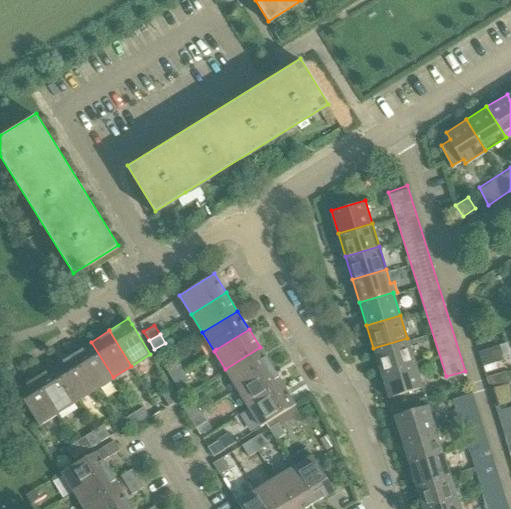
[(407,338),(373,348),(380,372),(414,361),(407,338)]
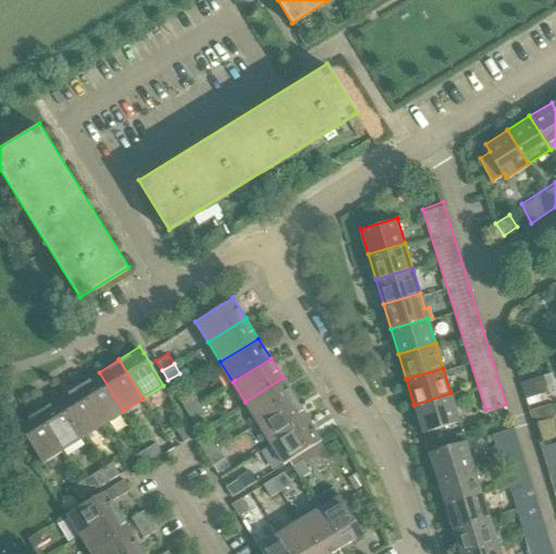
[(103,423),(123,410),(99,372),(78,384),(103,423)]
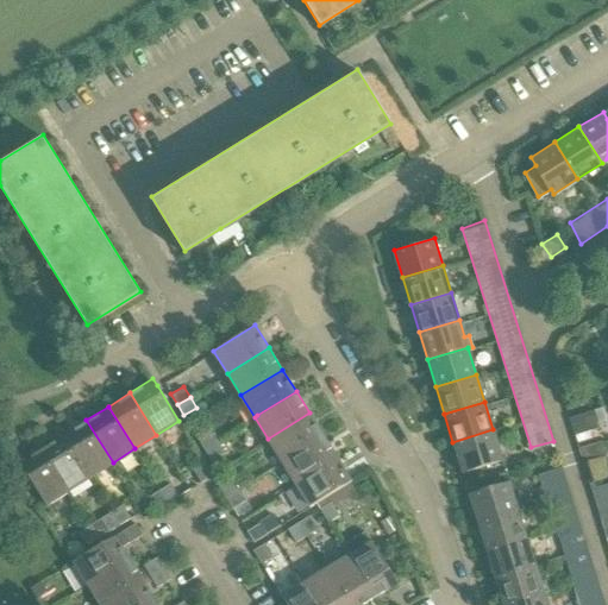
[(574,433),(599,426),(593,408),(568,415),(574,433)]
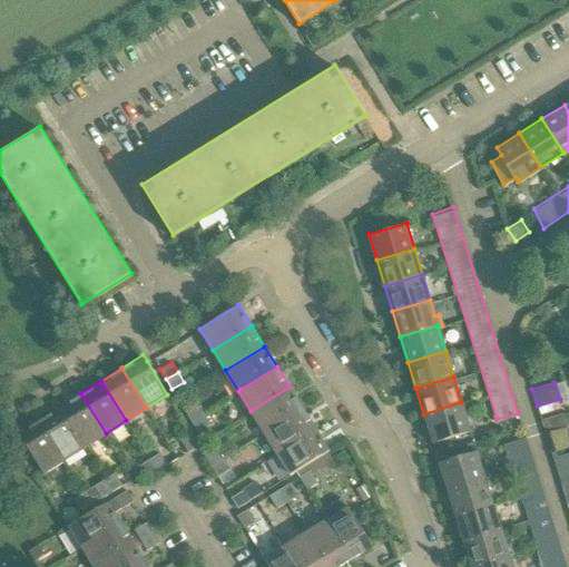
[(264,431),(266,430),(303,408),(290,387),(251,411),(264,431)]
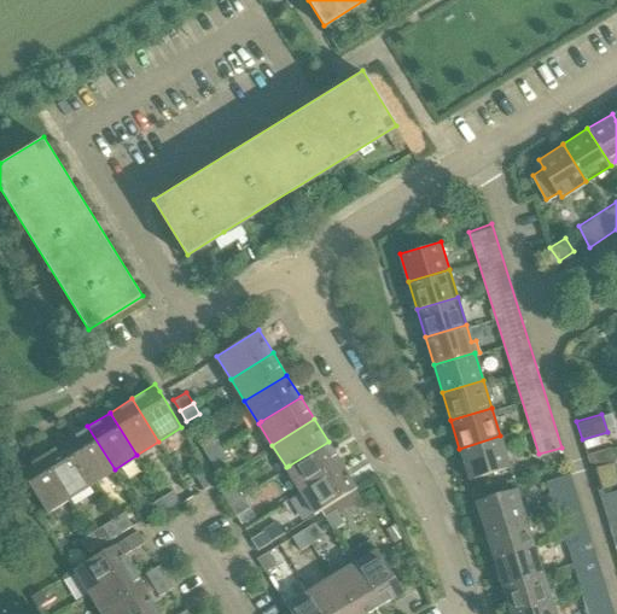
[(65,440),(92,483),(115,469),(87,426),(65,440)]
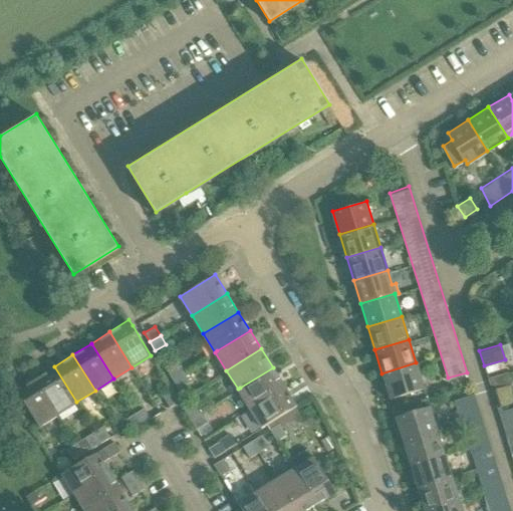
[(167,369),(173,378),(184,371),(178,362),(167,369)]
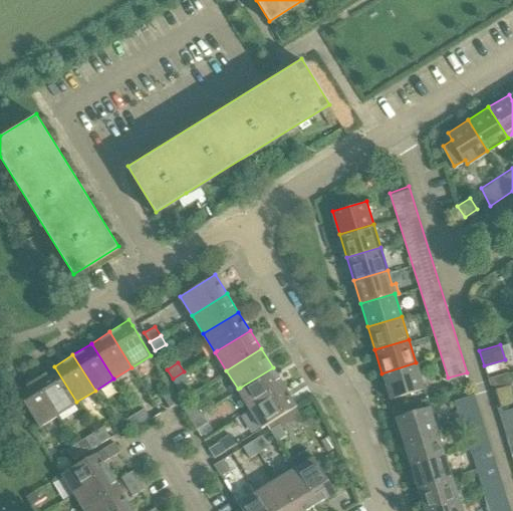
[(423,387),(416,362),(381,373),(389,397),(423,387)]
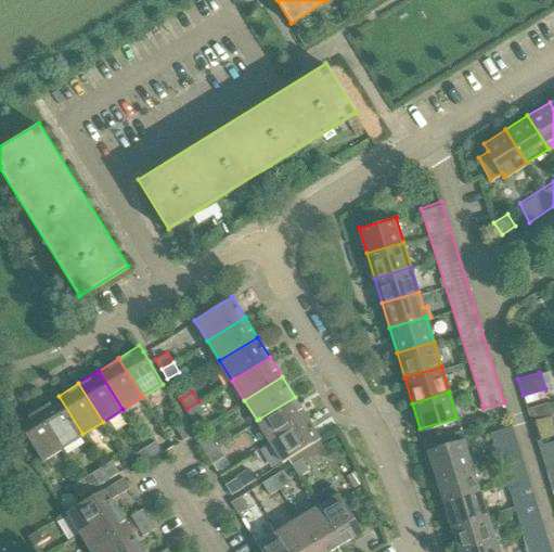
[(39,408),(63,447),(82,434),(59,396),(39,408)]
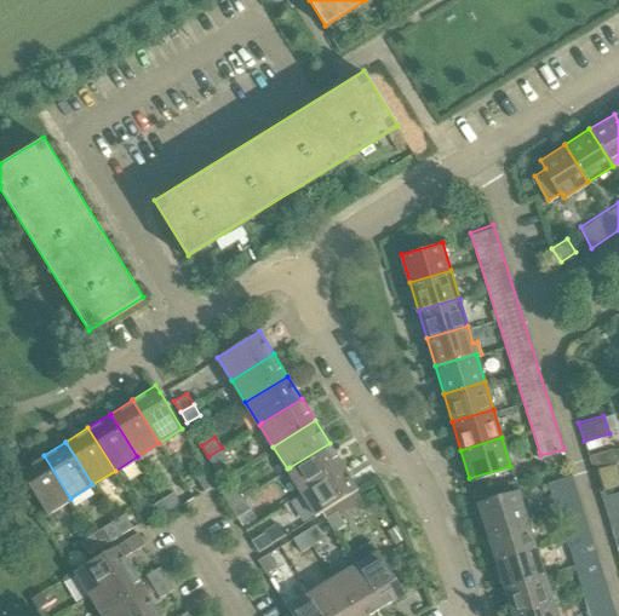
[(330,443),(290,467),(287,468),(301,491),(343,465),(330,443)]
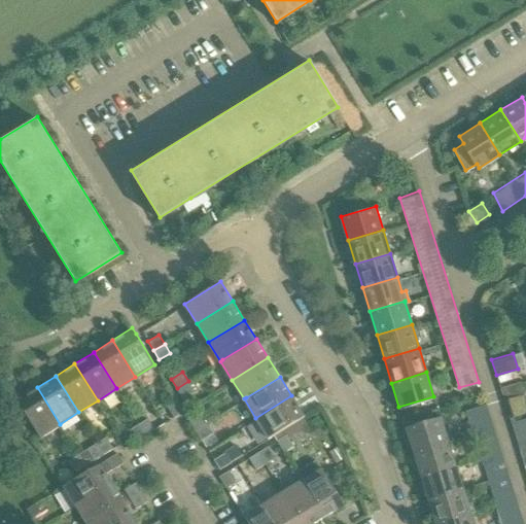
[(509,383),(512,395),(522,392),(518,380),(509,383)]
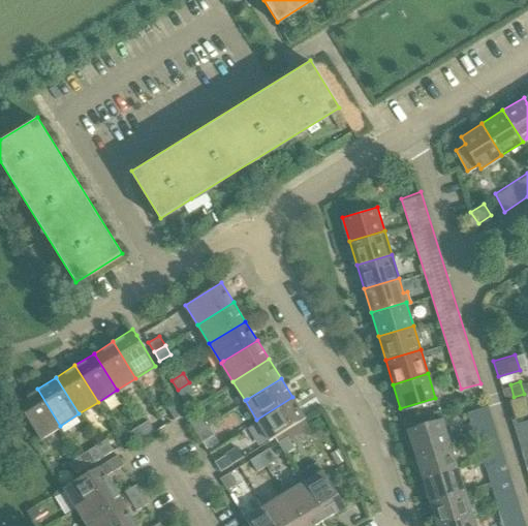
[(189,382),(178,390),(183,399),(194,392),(189,382)]
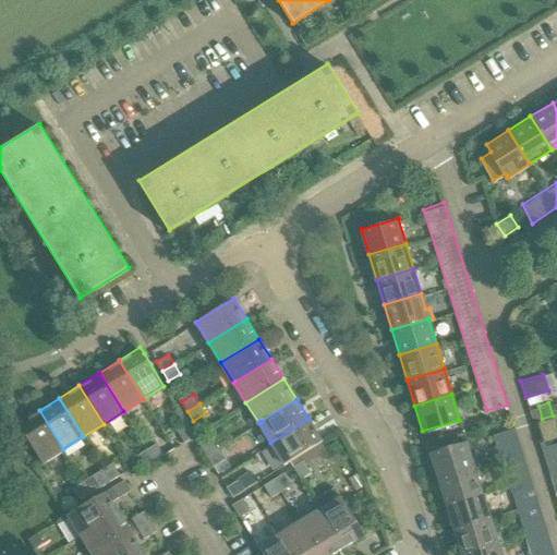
[(539,406),(528,409),(532,422),(542,419),(539,406)]
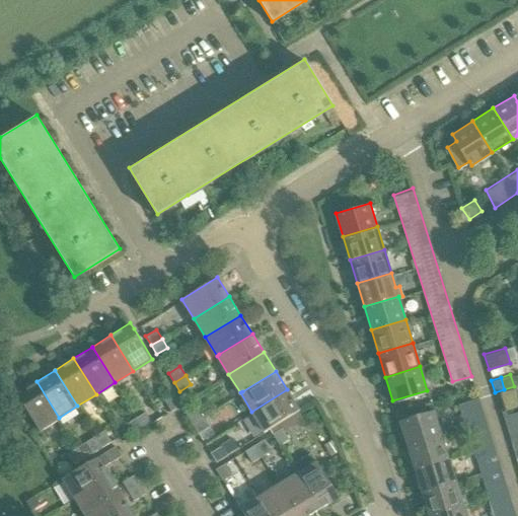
[(16,393),(40,430),(59,418),(37,381),(16,393)]
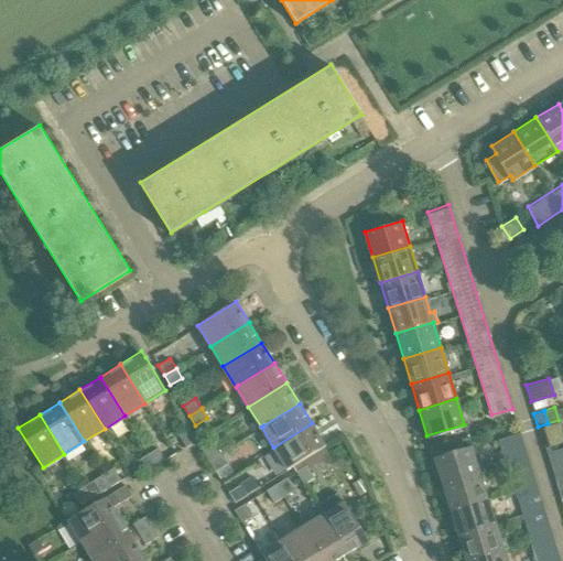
[(562,430),(560,421),(539,428),(544,444),(562,439),(562,430)]
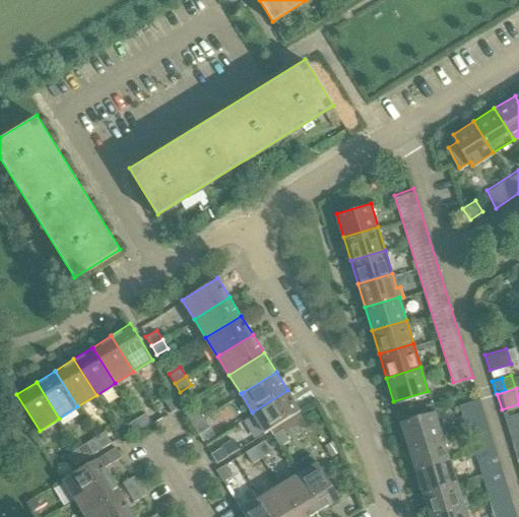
[(264,431),(286,417),(300,408),(287,390),(252,412),(264,431)]
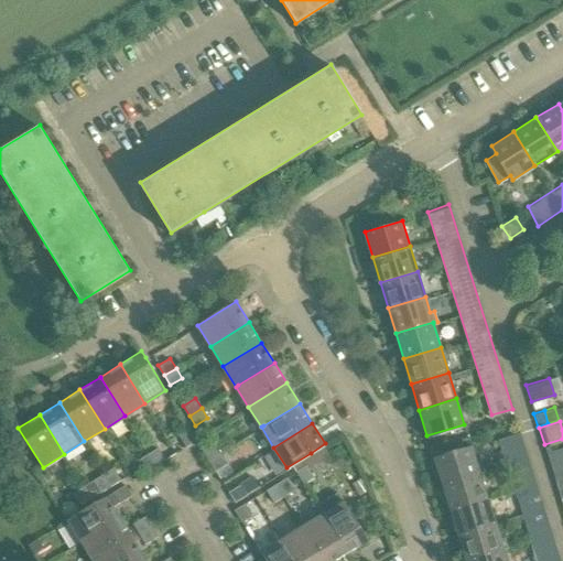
[(175,452),(196,439),(188,427),(168,440),(175,452)]
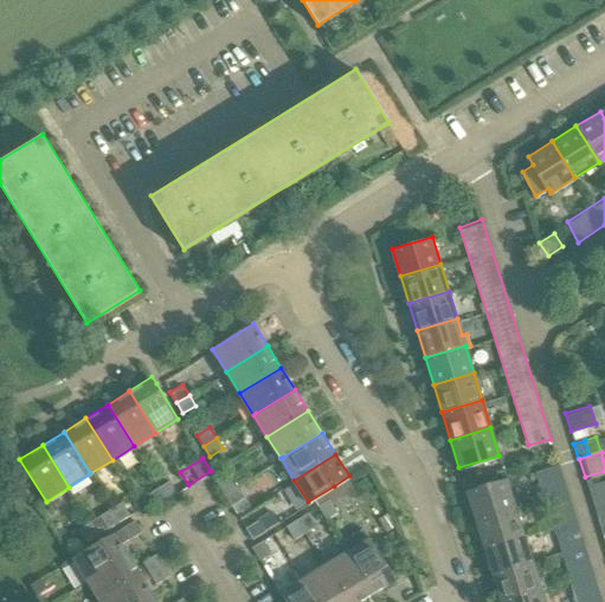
[(600,601),(559,467),(536,473),(577,601),(600,601)]
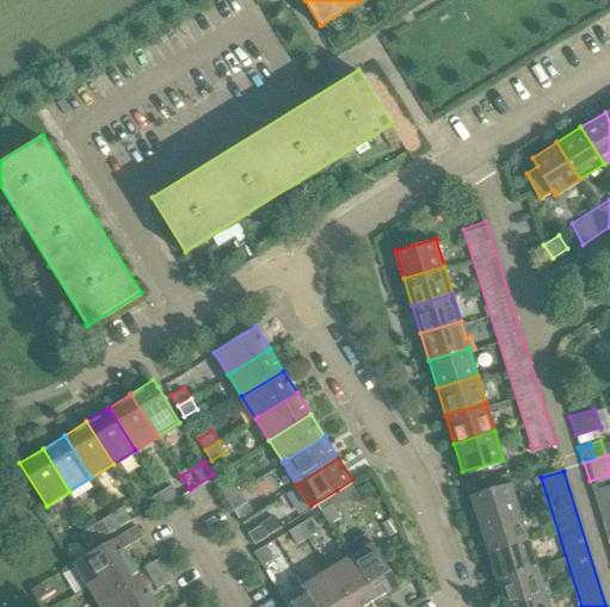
[(220,485),(227,496),(240,488),(233,477),(220,485)]
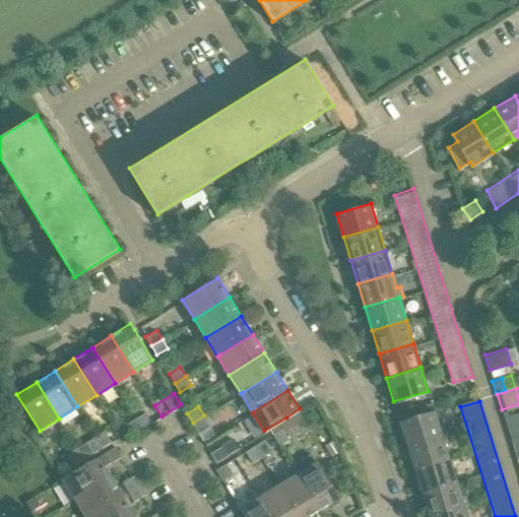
[(406,445),(442,434),(446,433),(443,424),(439,425),(435,409),(399,421),(406,445)]
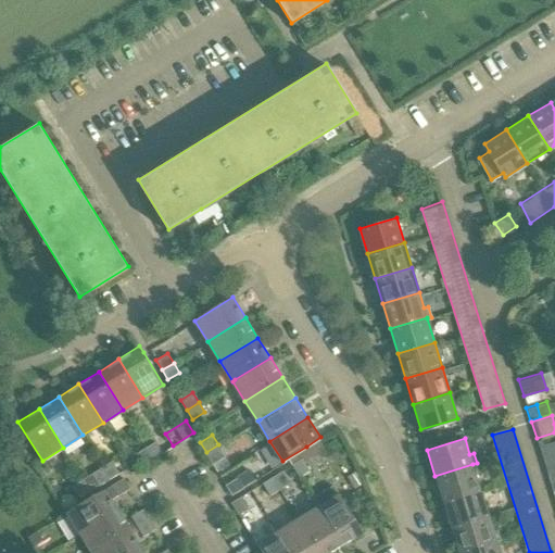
[(554,438),(539,443),(545,464),(554,461),(554,438)]
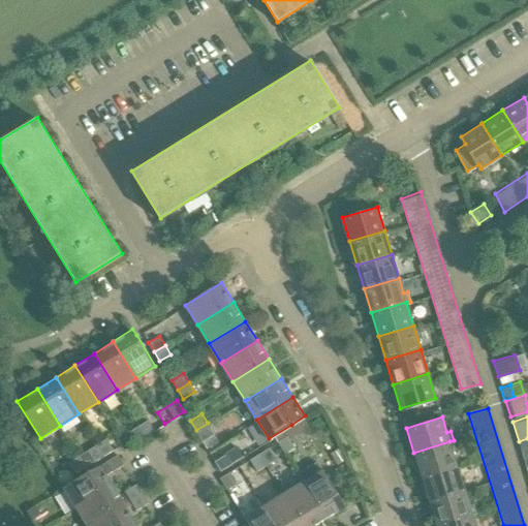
[(148,419),(138,425),(145,435),(154,430),(148,419)]
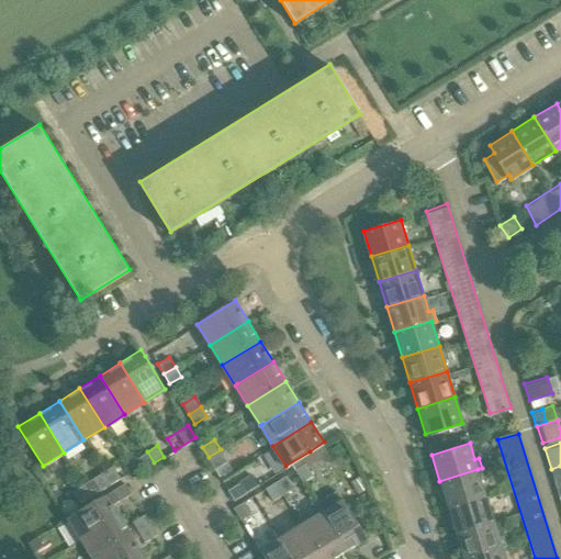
[(209,457),(221,478),(233,471),(226,460),(221,449),(209,457)]
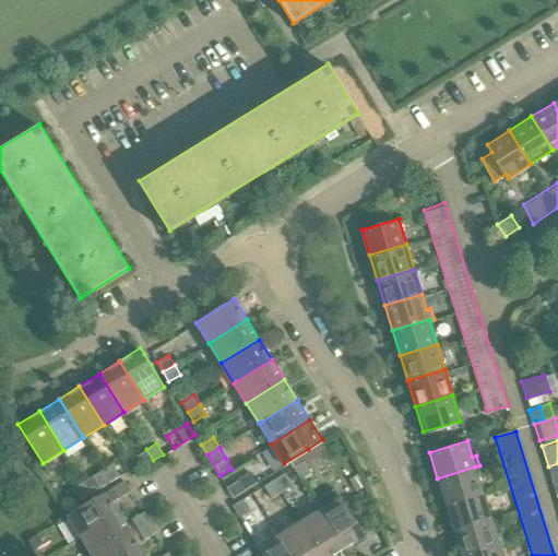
[(153,460),(146,449),(137,454),(143,466),(153,460)]
